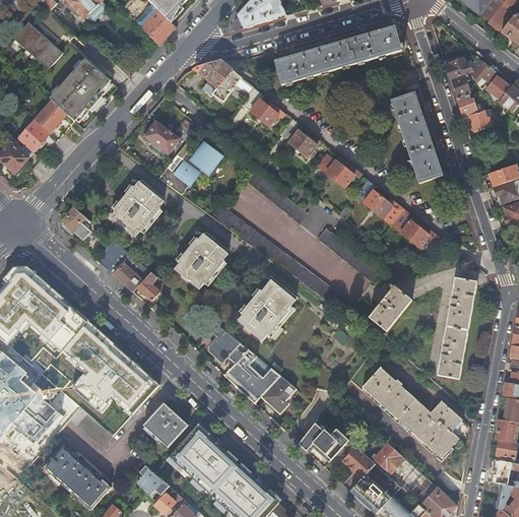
[(57,2),(55,0),(43,0),(51,8),(57,2)]
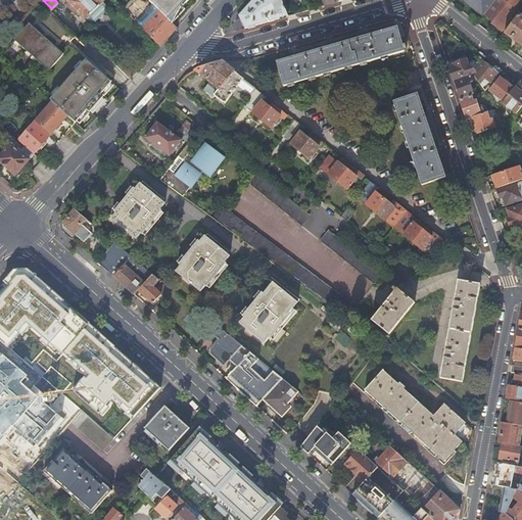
[(67,0),(84,17),(86,16),(102,0),(67,0)]
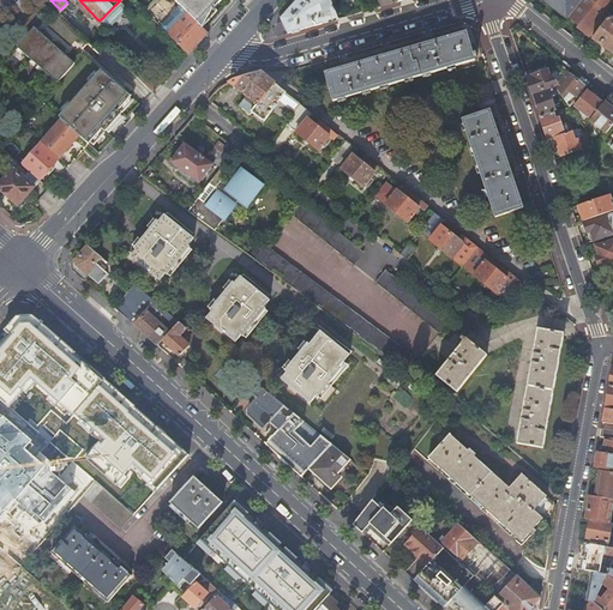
[(126,6),(120,0),(101,19),(106,25),(109,25),(126,8),(126,6)]
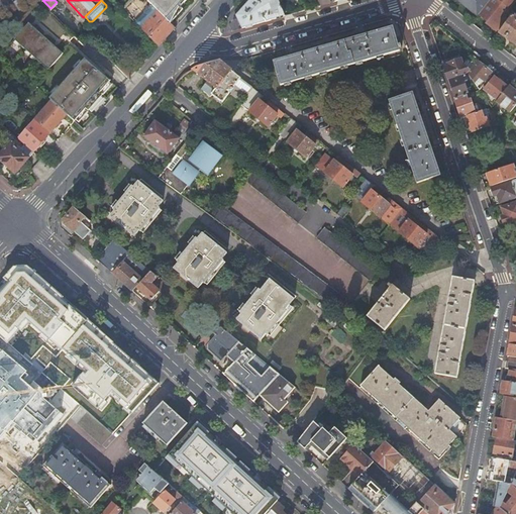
[(115,0),(134,20),(138,16),(126,4),(130,0),(115,0)]
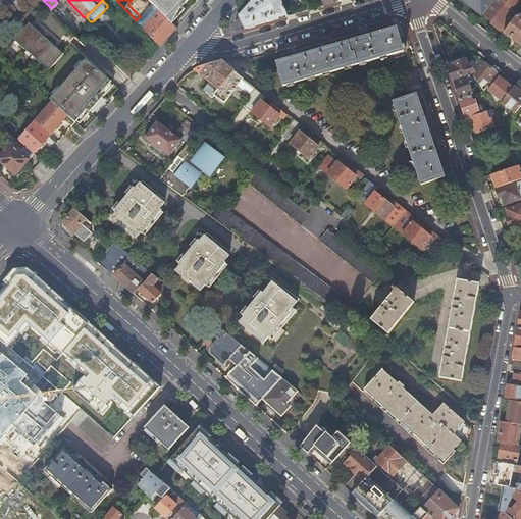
[(151,17),(159,9),(149,0),(134,0),(151,17)]
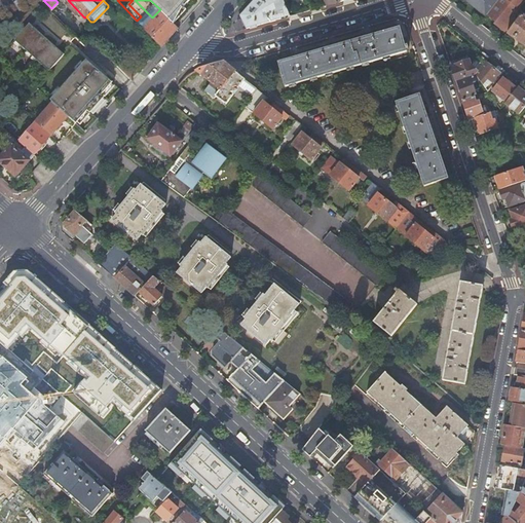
[(151,0),(178,24),(198,0),(151,0)]
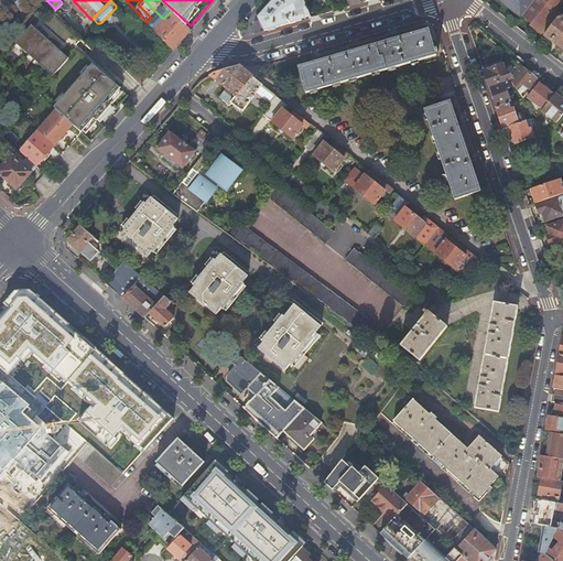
[(263,29),(310,15),(304,3),(303,0),(270,0),(258,14),(263,29)]
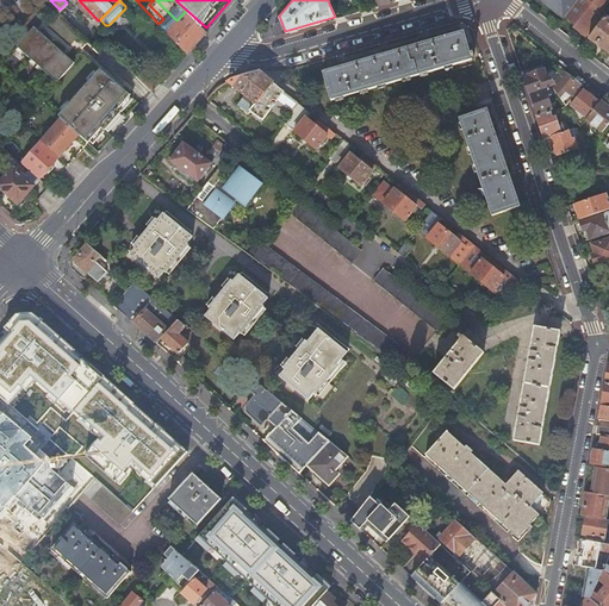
[(335,17),(343,14),(337,0),(329,4),(335,17)]
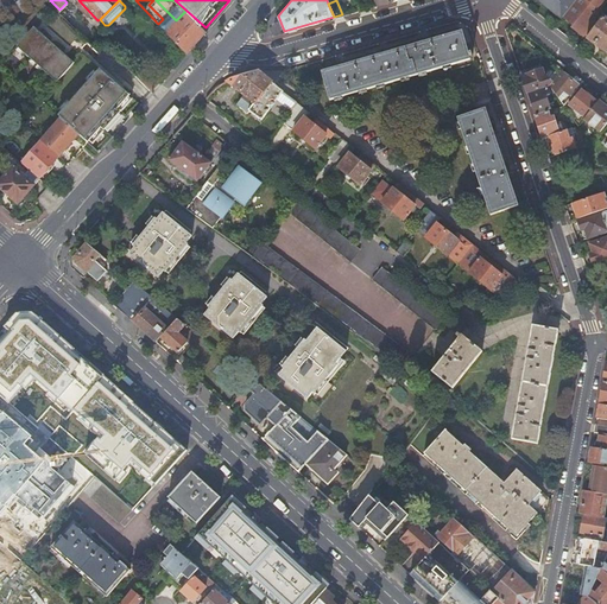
[(354,0),(359,10),(368,7),(365,0),(354,0)]
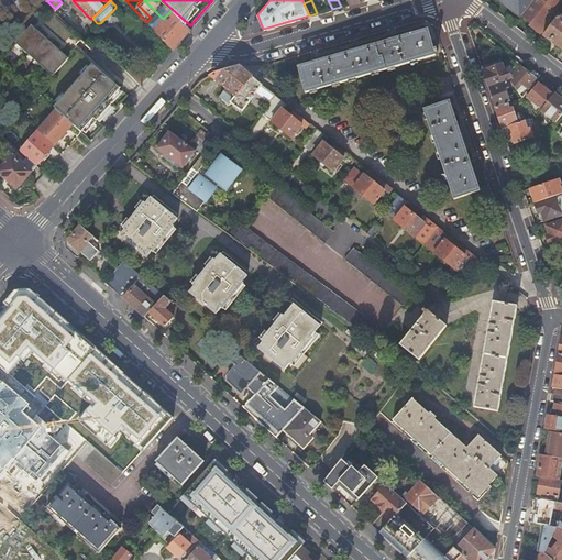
[(503,0),(518,13),(529,0),(503,0)]
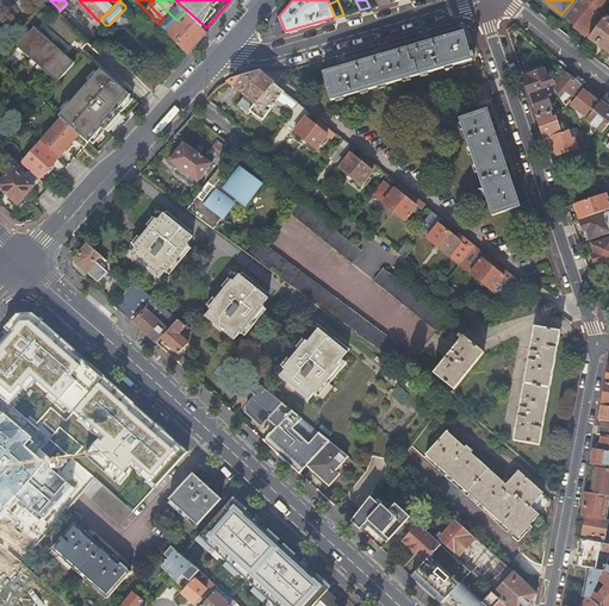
[(575,0),(565,13),(564,14),(570,18),(575,23),(577,20),(591,31),(604,14),(608,6),(608,0),(575,0)]
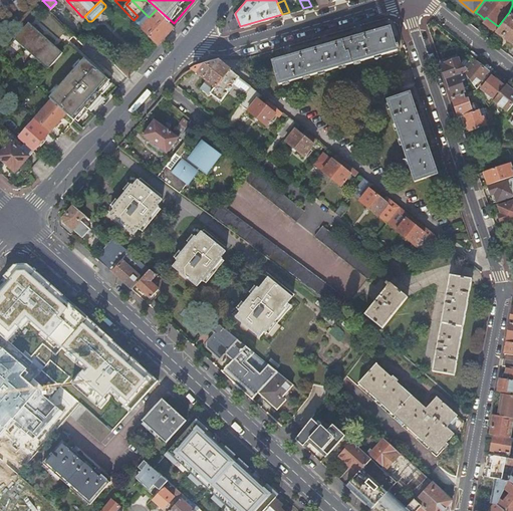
[(164,36),(174,23),(164,15),(157,9),(149,17),(143,22),(140,26),(157,44),(164,36)]
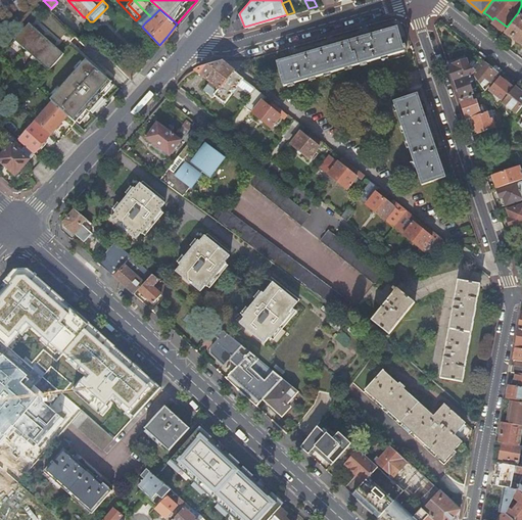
[(516,39),(521,43),(521,14),(518,12),(507,27),(505,31),(516,39)]
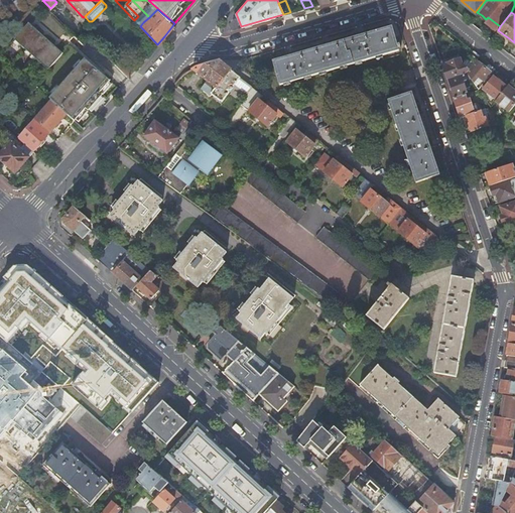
[(134,20),(140,26),(143,22),(138,16),(134,20)]
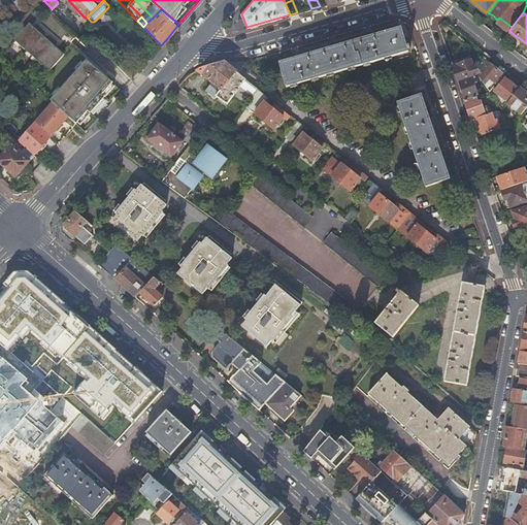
[(496,21),(508,31),(509,31),(512,27),(499,18),(497,20),(496,21)]
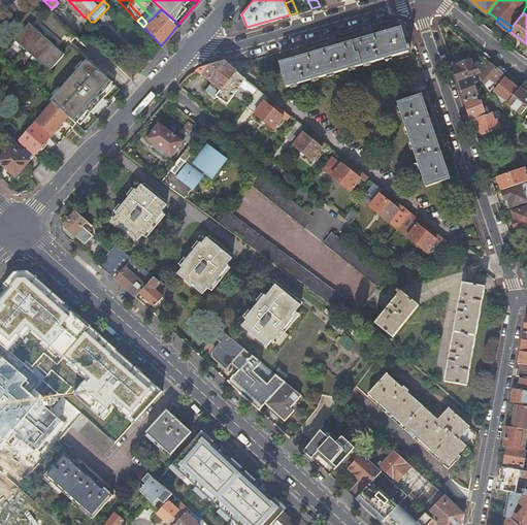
[(29,21),(13,37),(48,68),(64,52),(29,21)]
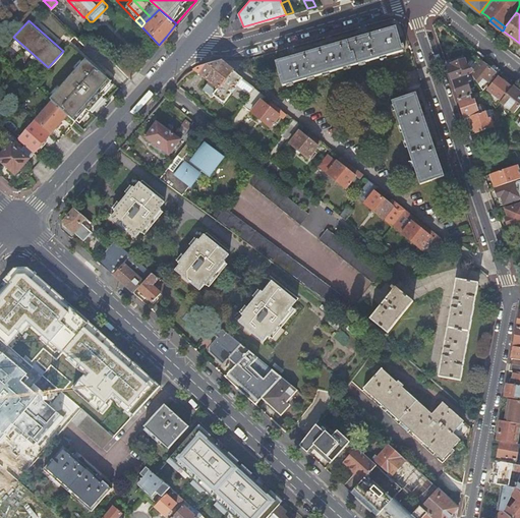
[(400,43),(395,24),(367,33),(366,30),(360,32),(361,35),(330,43),(330,40),(324,42),(325,45),(294,54),(293,50),(288,52),(289,55),(275,59),(282,83),(402,49),(401,47),(403,46),(402,43),(400,43)]
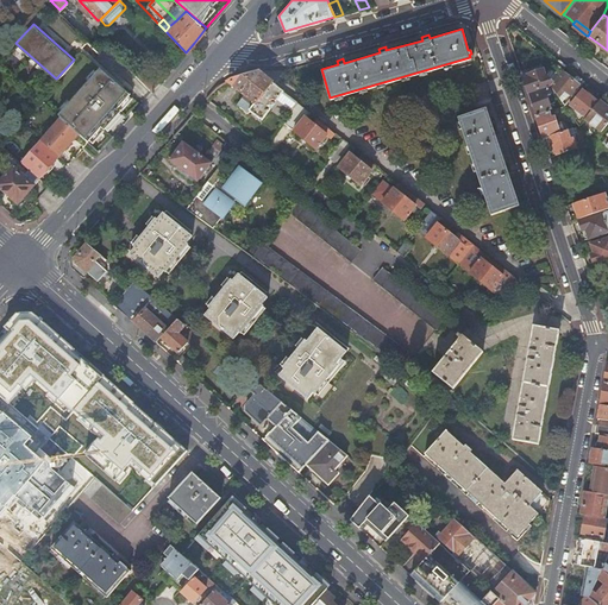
[(521,74),(527,90),(546,83),(550,82),(562,68),(557,64),(553,62),(544,74),(541,67),(521,74)]
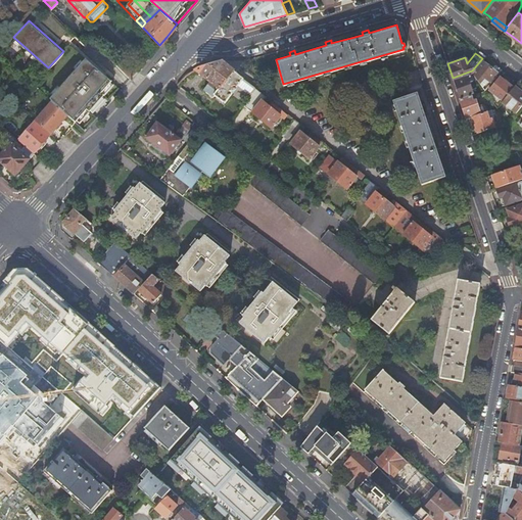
[(86,57),(49,98),(54,102),(56,104),(62,109),(66,113),(75,121),(86,107),(89,109),(96,101),(102,94),(100,92),(110,80),(86,57)]
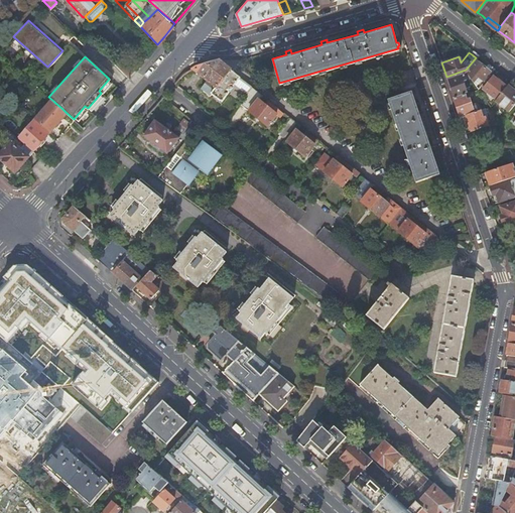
[(484,65),(476,57),(466,70),(473,80),(477,74),(484,80),(490,72),(488,70),(489,69),(488,68),(492,66),(489,62),(487,60),(484,65)]
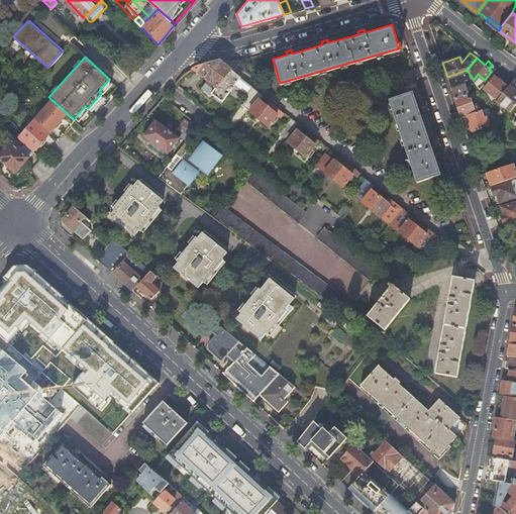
[(240,76),(219,59),(208,61),(196,65),(192,67),(206,79),(200,88),(210,94),(212,92),(222,99),(240,76)]
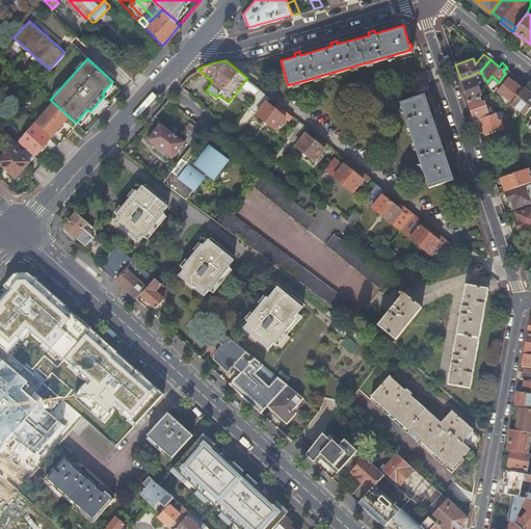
[(132,78),(138,72),(129,61),(125,61),(121,65),(127,73),(132,78)]
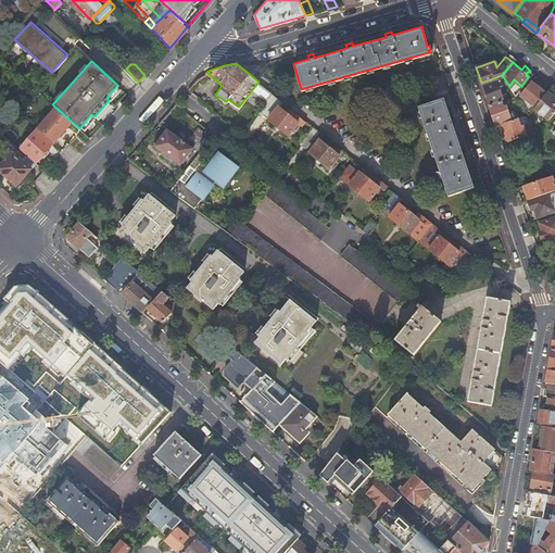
[(499,76),(481,83),(488,103),(502,98),(497,85),(501,84),(499,76)]
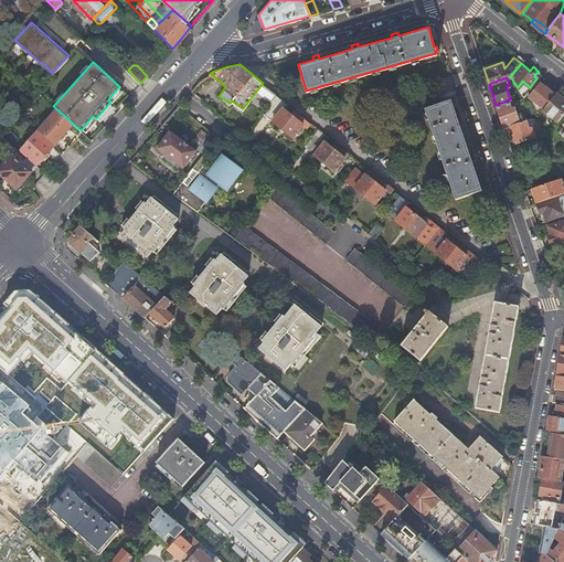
[(543,106),(553,93),(545,86),(539,81),(528,94),(543,106)]
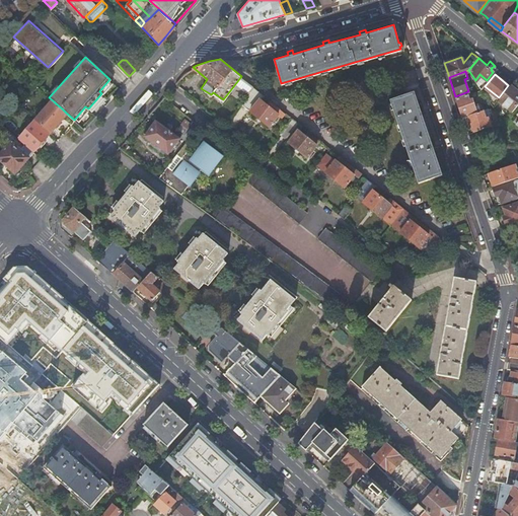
[(515,90),(508,85),(499,97),(498,98),(511,109),(517,100),(517,89),(517,90),(516,88),(515,90)]
